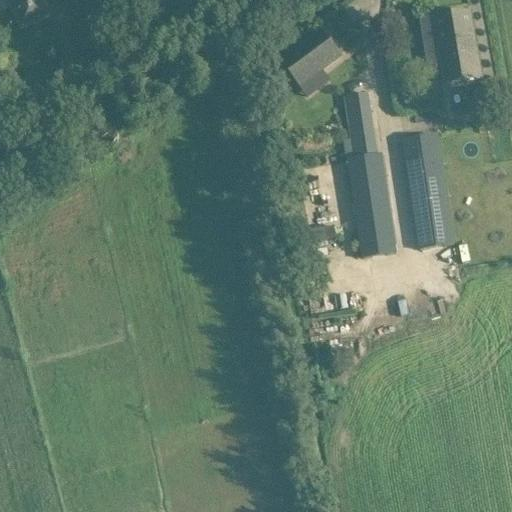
[(49,17),(41,0),(11,0),(14,6),(9,8),(21,31),(49,17)]
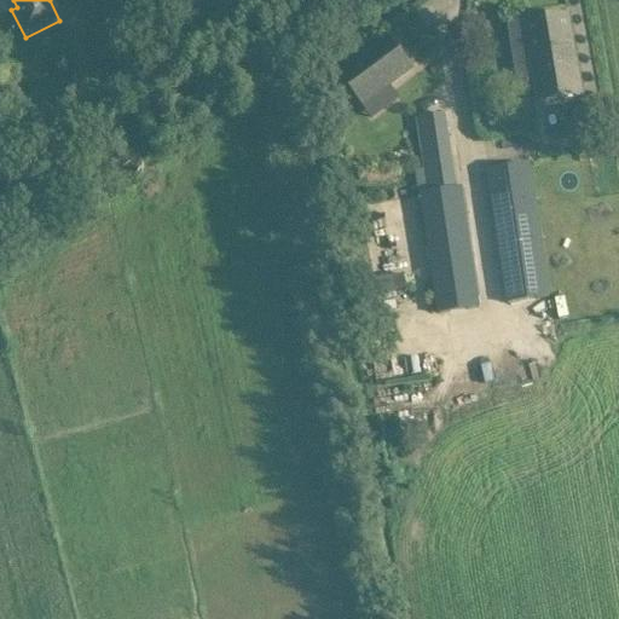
[(579,98),(571,41),(567,17),(527,23),(539,104),(579,98)]
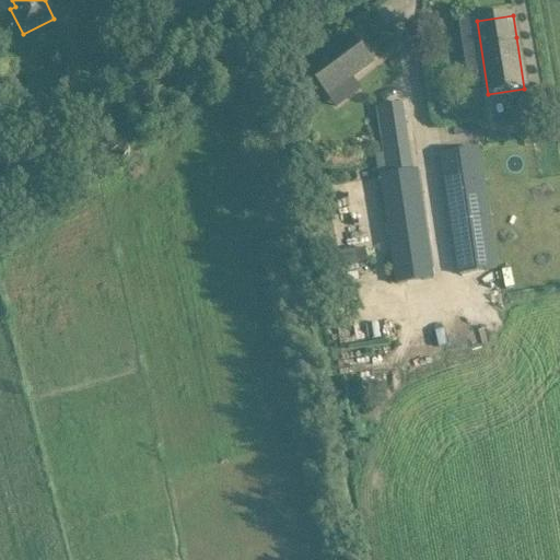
[(352,34),(308,68),(329,95),(373,62),(363,49),(363,46),(358,38),(354,38),(352,34)]
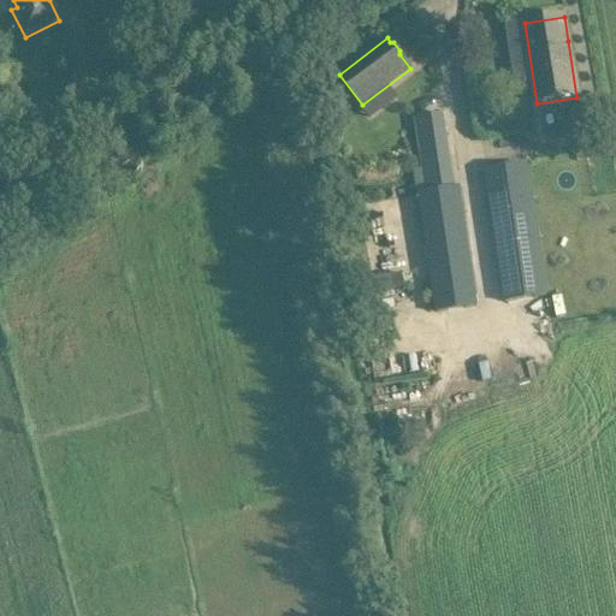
[(443,113),(415,118),(418,138),(446,134),(443,113)]
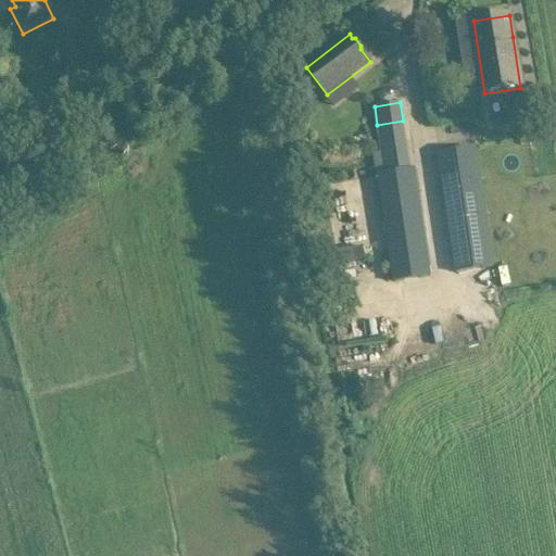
[(439,154),(456,273),(494,267),(477,149),(439,154)]
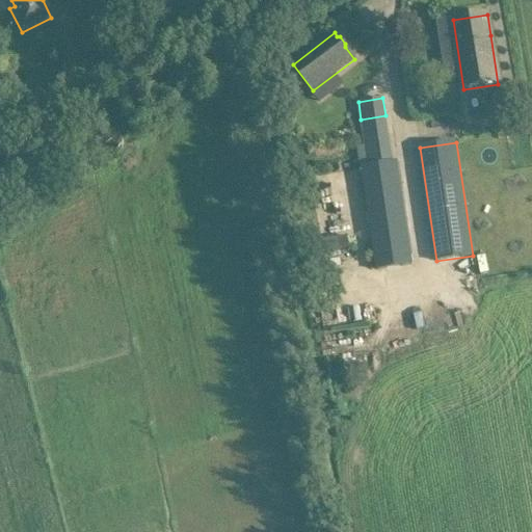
[(369,166),(362,167),(377,270),(384,269),(413,265),(397,162),(393,163),(369,166)]
